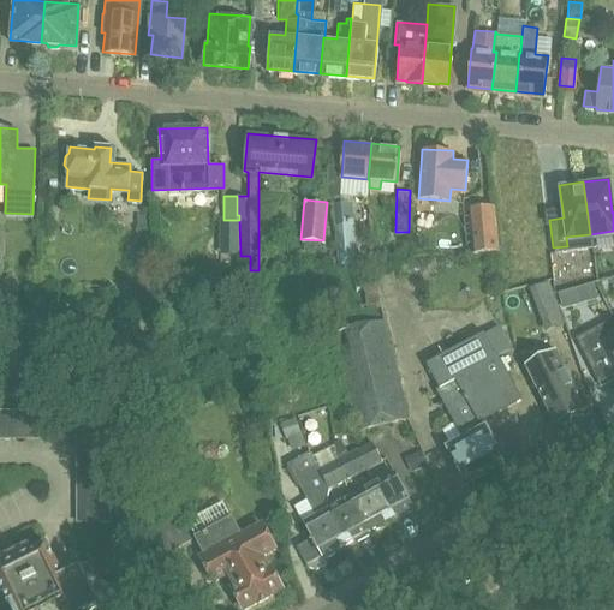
[(350,201),(332,202),(337,263),(355,262),(350,201)]
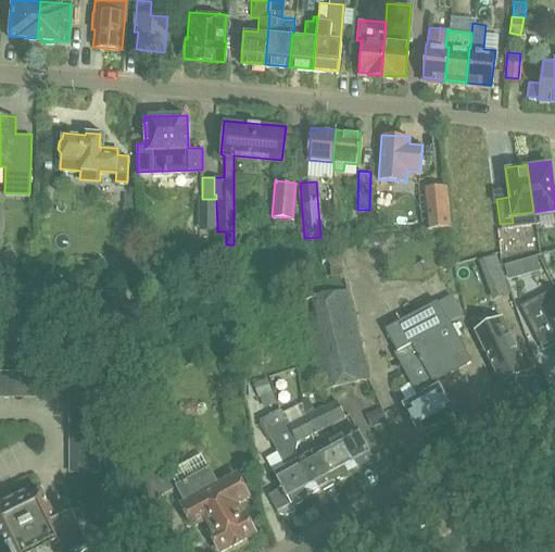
[(423,187),(426,227),(448,226),(444,185),(423,187)]
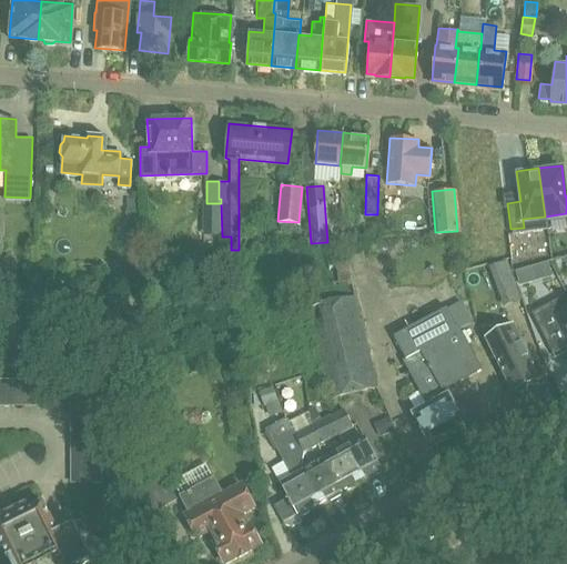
[(334,262),(340,285),(352,282),(346,258),(334,262)]
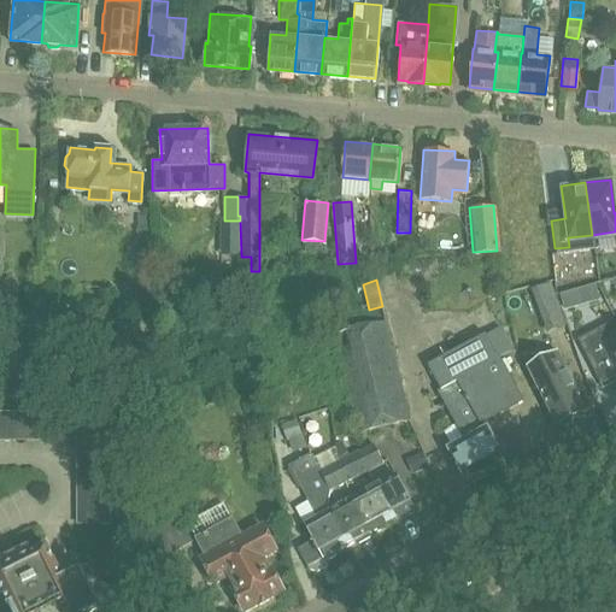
[(543,318),(561,312),(550,280),(531,287),(543,318)]
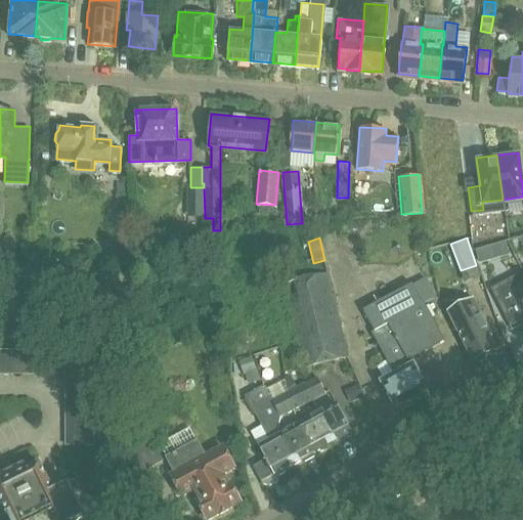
[(487,259),(484,246),(475,248),(479,261),(487,259)]
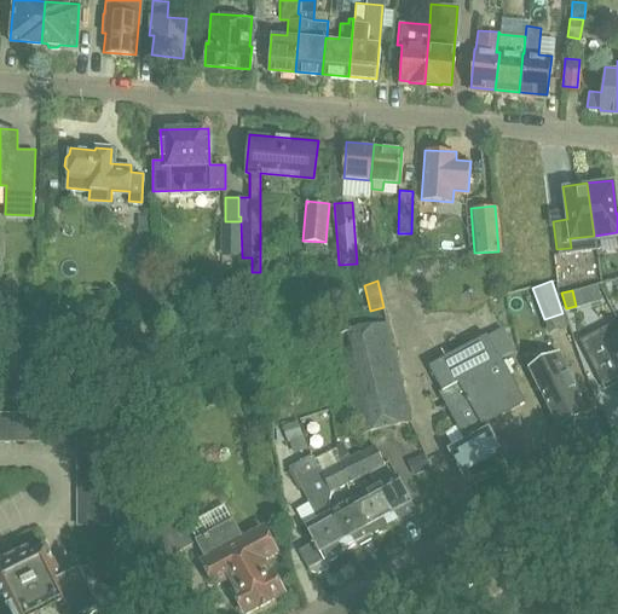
[(334,332),(359,432),(411,420),(387,319),(334,332)]
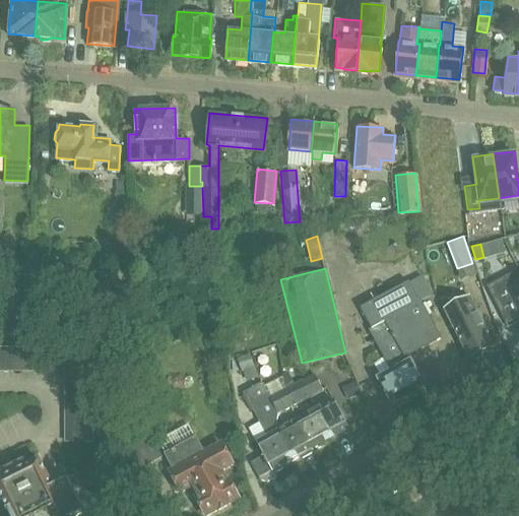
[(0,283),(12,284),(13,274),(0,273),(0,283)]
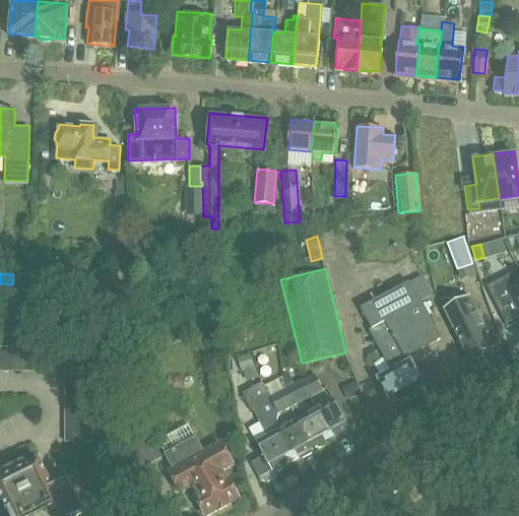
[(361,306),(388,358),(402,349),(405,355),(439,337),(418,300),(432,293),(422,273),(361,306)]
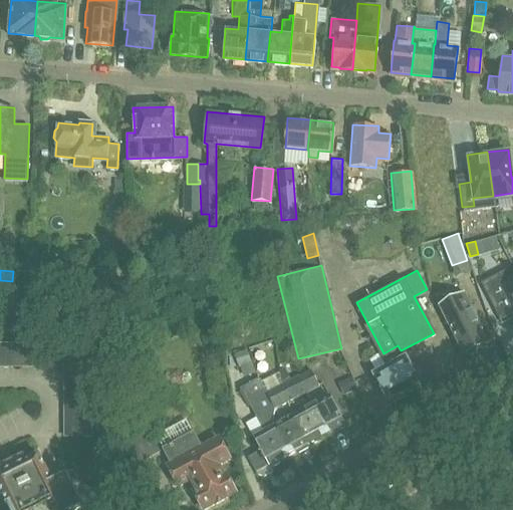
[(497,273),(483,281),(501,319),(512,312),(512,278),(502,285),(497,273)]
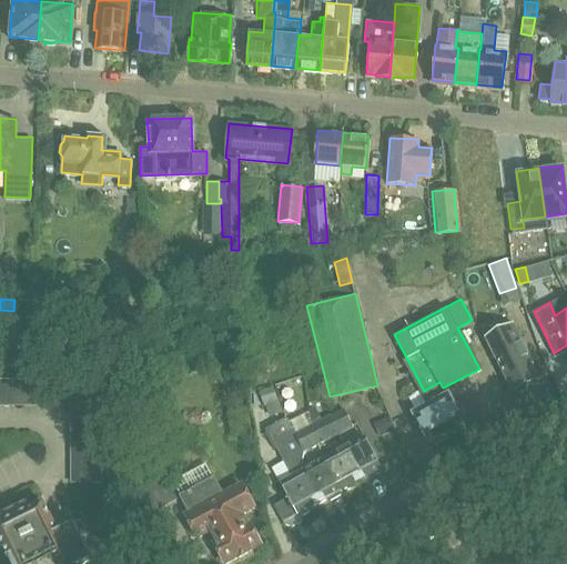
[(512,390),(514,389),(518,391),(525,388),(526,383),(537,378),(526,356),(529,355),(513,323),(484,338),(512,390)]
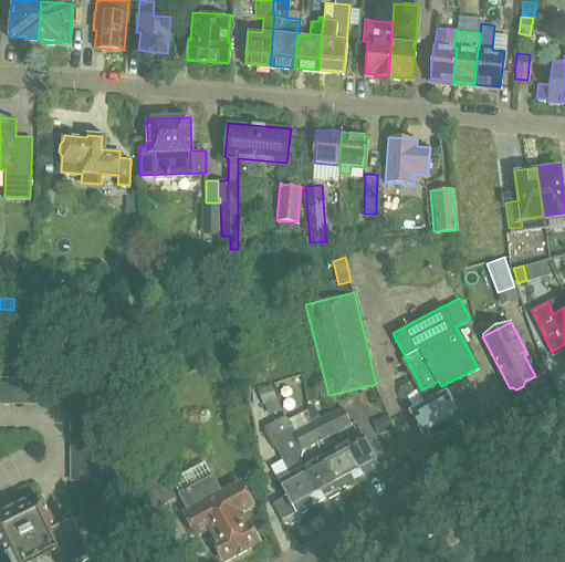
[(295,402),(314,399),(311,373),(292,374),(295,402)]
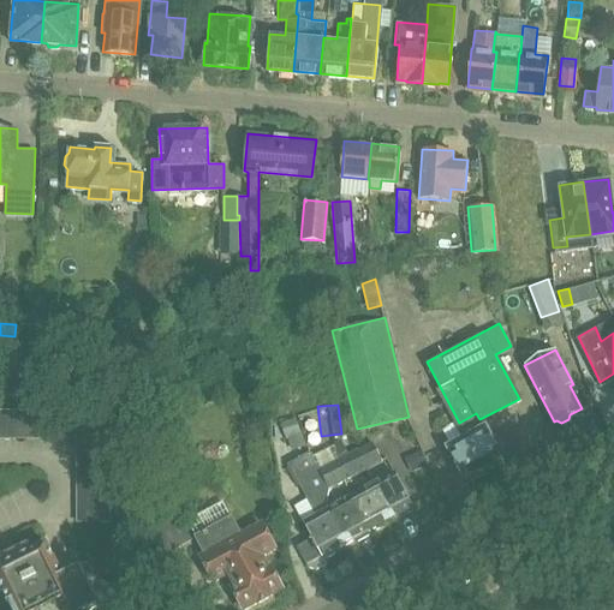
[(0,436),(67,437),(69,408),(0,407),(0,436)]
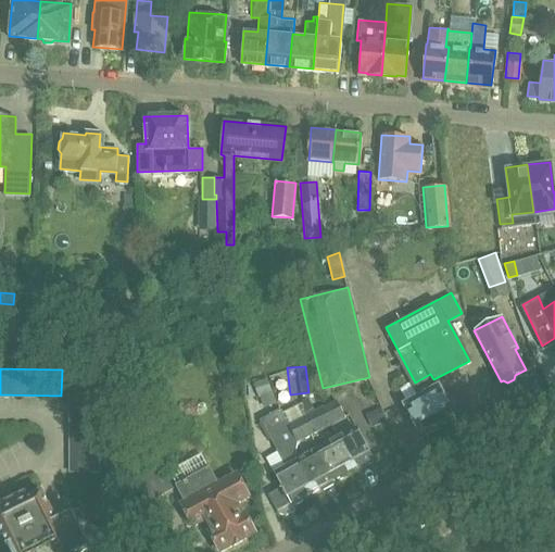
[(267,376),(254,380),(259,393),(270,390),(267,376)]
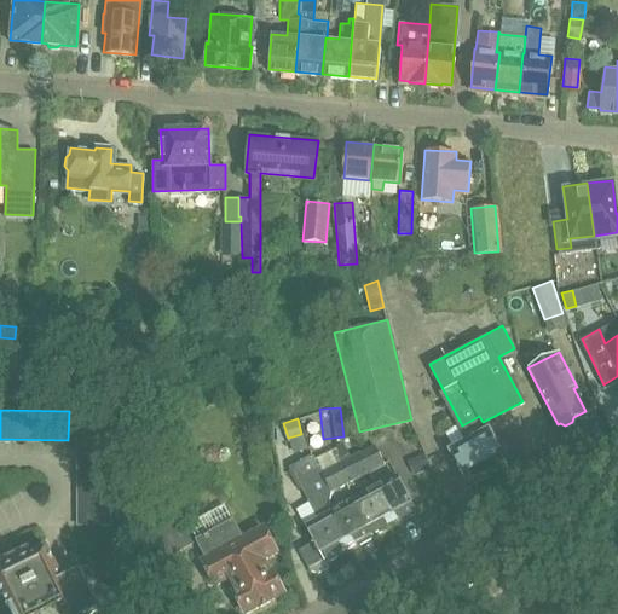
[(465,463),(498,450),(491,430),(457,444),(465,463)]
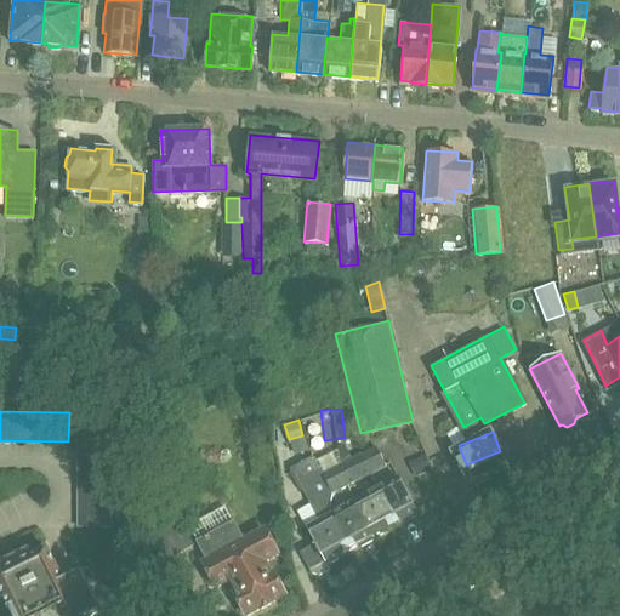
[(289,439),(293,454),(307,449),(302,435),(289,439)]
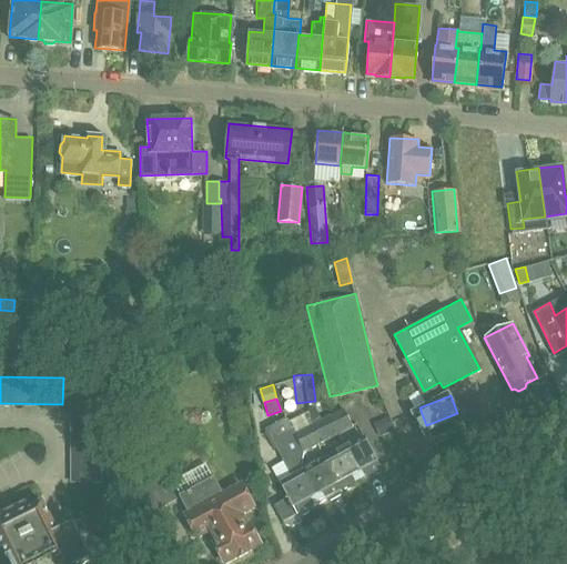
[(335,433),(335,434),(353,425),(344,406),(326,415),(335,433)]
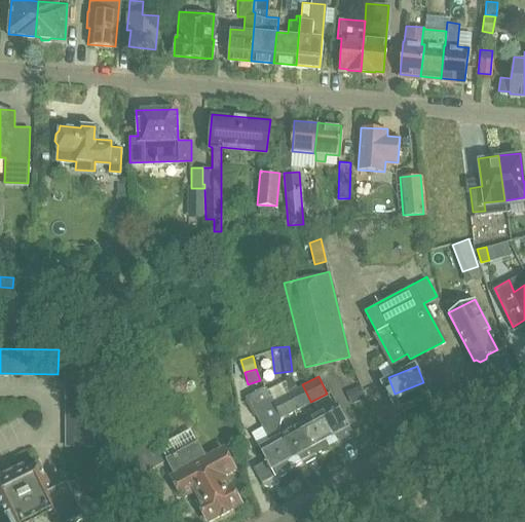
[(65,384),(64,445),(92,445),(94,383),(65,384)]
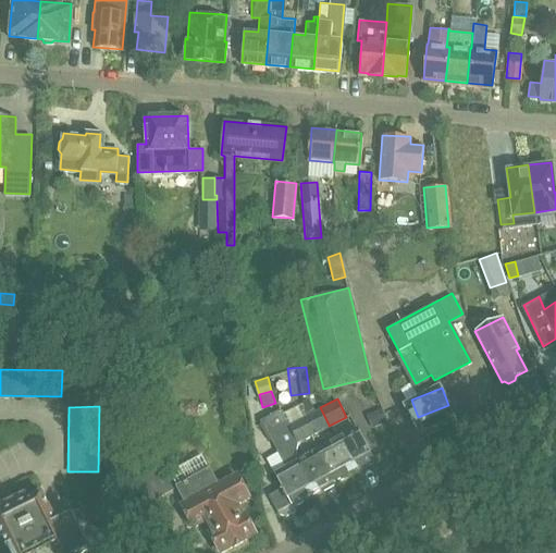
[(297,443),(296,440),(288,424),(287,422),(279,407),(259,418),(285,466),(274,472),(283,488),(270,494),(280,512),(285,514),(294,510),(295,503),(305,498),(304,495),(312,491),(294,456),(295,455),(297,443)]
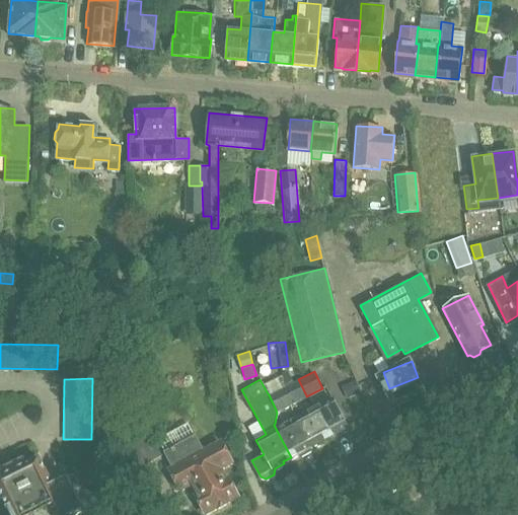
[(287,405),(288,407),(306,396),(306,395),(298,379),(283,386),(290,402),(287,405)]
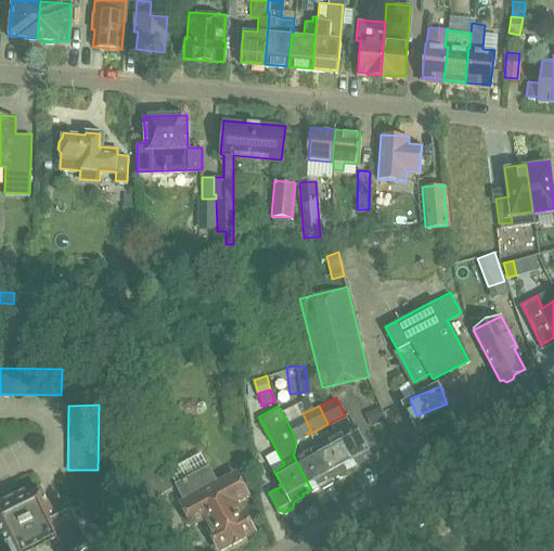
[(384,418),(378,406),(366,411),(372,423),(384,418)]
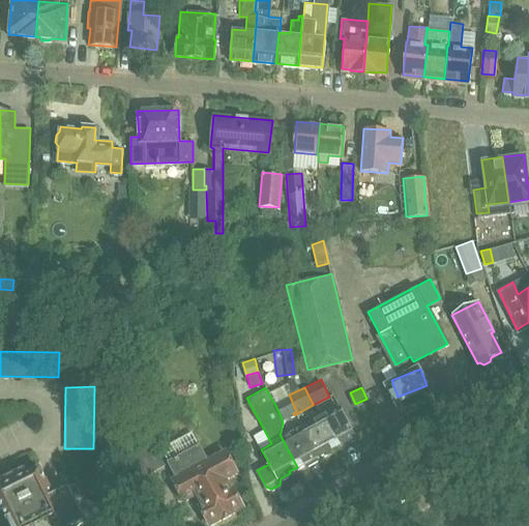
[(282,418),(283,421),(294,415),(293,413),(296,411),(289,395),(273,402),(274,403),(282,418)]
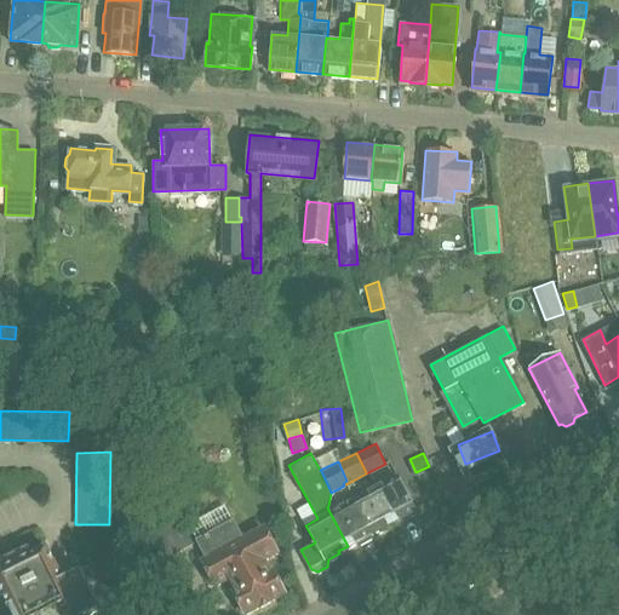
[(605,493),(618,487),(612,470),(597,475),(605,493)]
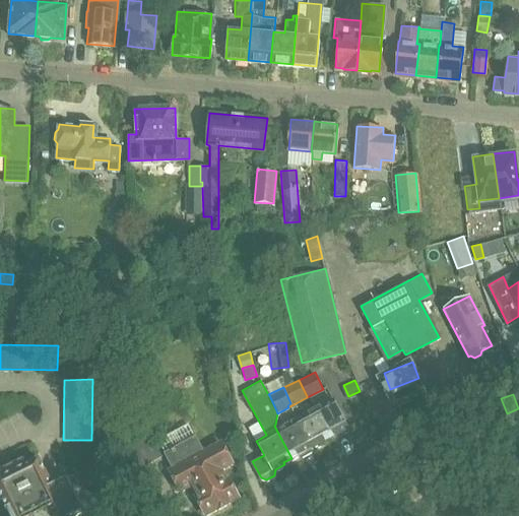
[(312,405),(329,438),(348,428),(333,398),(323,404),(321,400),(312,405)]
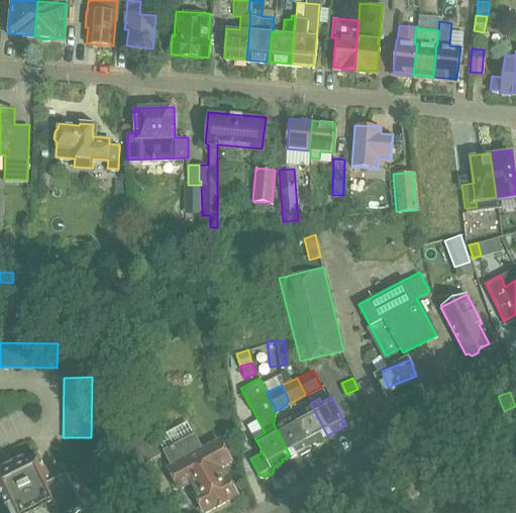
[(294,415),(293,416),(309,445),(327,435),(310,403),(293,412),(294,415)]
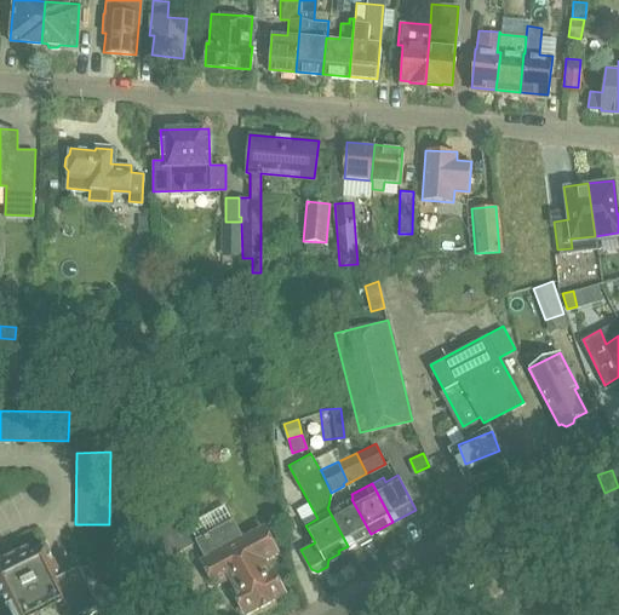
[(327,507),(348,546),(359,541),(360,542),(371,536),(370,534),(371,534),(351,499),(340,504),(338,501),(328,506),(327,507)]
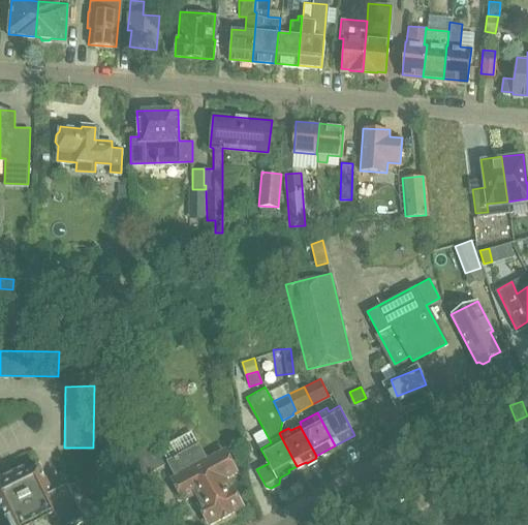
[(199,505),(209,523),(222,516),(222,517),(230,514),(229,512),(242,505),(231,487),(229,488),(224,477),(236,471),(224,450),(207,459),(198,443),(198,444),(190,430),(160,446),(168,460),(167,461),(176,476),(173,477),(183,498),(194,492),(202,504),(199,505)]
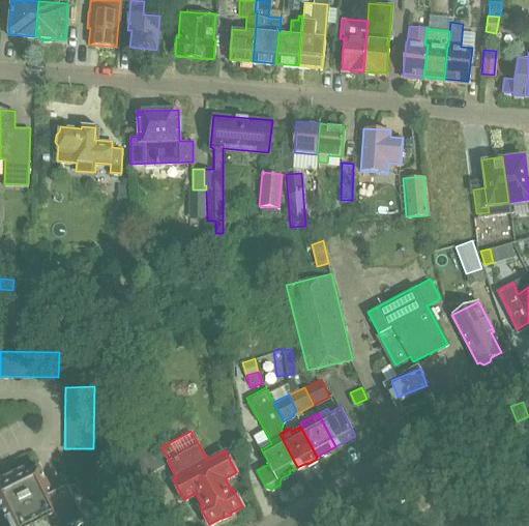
[(156,447),(133,461),(141,475),(165,462),(156,447)]
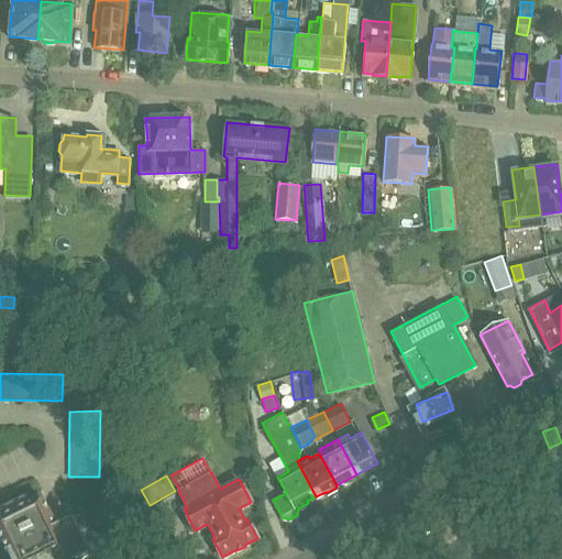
[(0,536),(9,554),(57,529),(56,527),(42,497),(0,518),(0,536)]
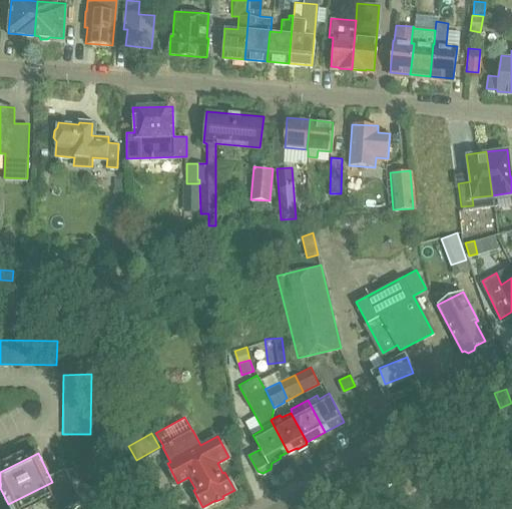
[(52,482),(8,504),(10,508),(71,508),(82,504),(66,472),(51,480),(52,482)]
